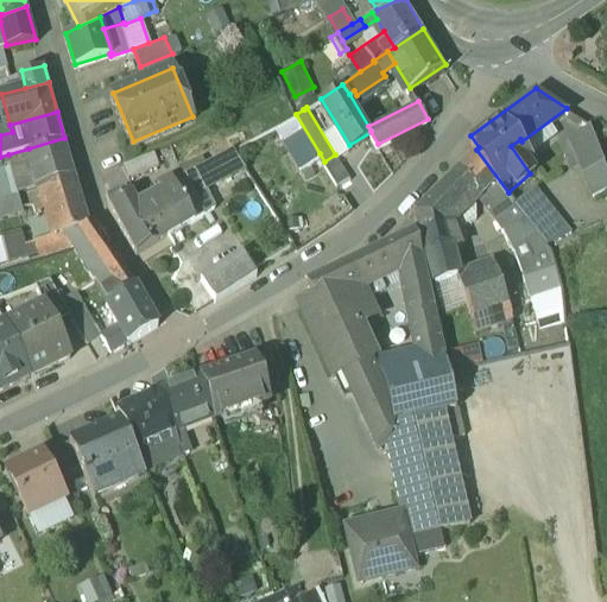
[(590,124),(570,132),(585,165),(594,190),(606,184),(606,162),(605,157),(590,124)]
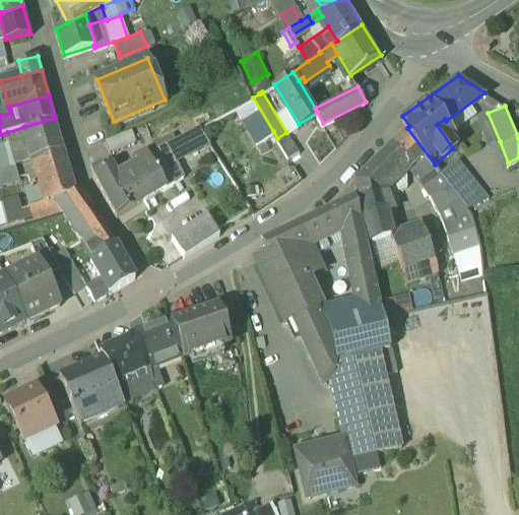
[(273,131),(260,109),(244,118),(258,140),(273,131)]
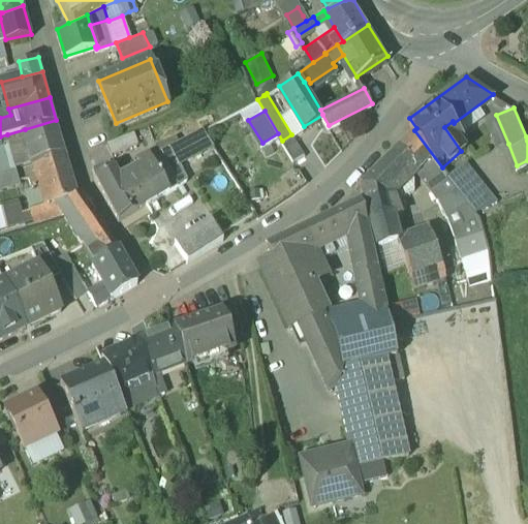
[(56,120),(25,129),(28,140),(24,141),(27,153),(31,152),(34,160),(64,151),(65,151),(56,120)]
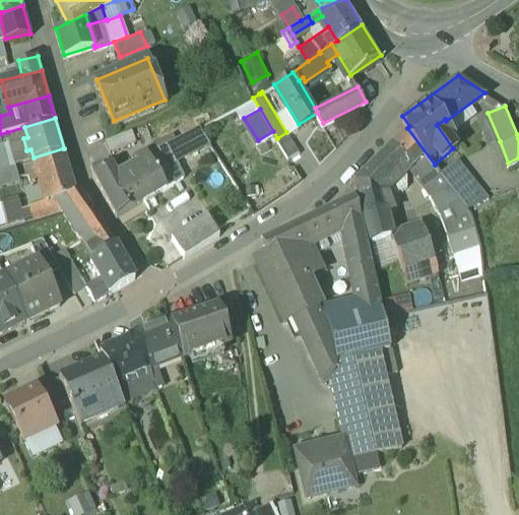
[(199,124),(168,141),(176,155),(209,139),(199,124)]
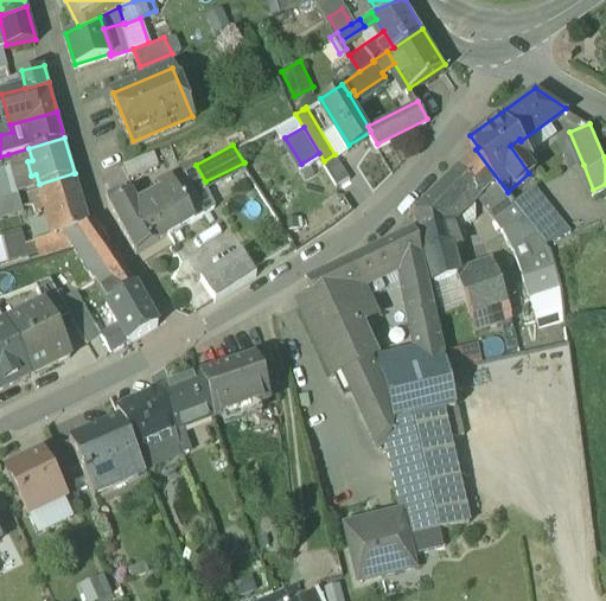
[(154,148),(123,160),(129,173),(159,161),(154,148)]
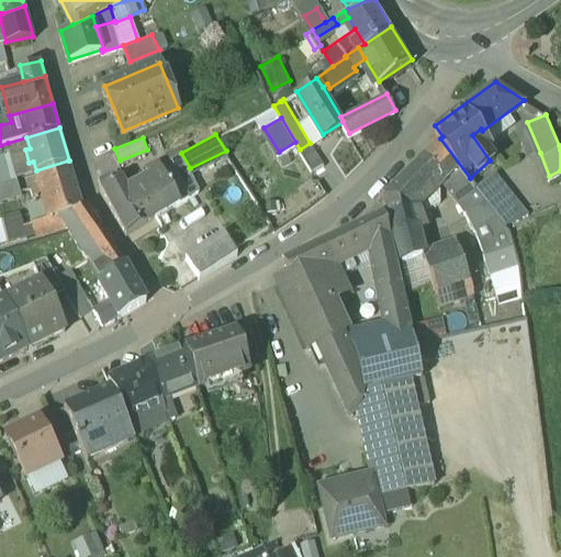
[(470,178),(440,138),(427,151),(442,178),(458,195),(460,188),(470,179),(470,178)]
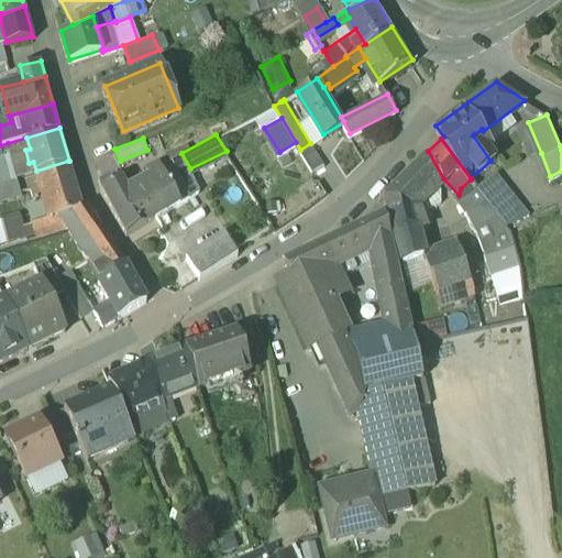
[(8,143),(0,145),(0,160),(11,156),(8,143)]
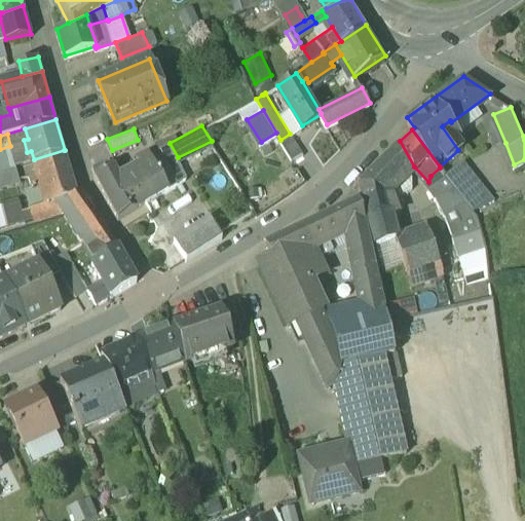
[(400,141),(360,182),(371,221),(391,216),(383,189),(414,166),(400,141)]
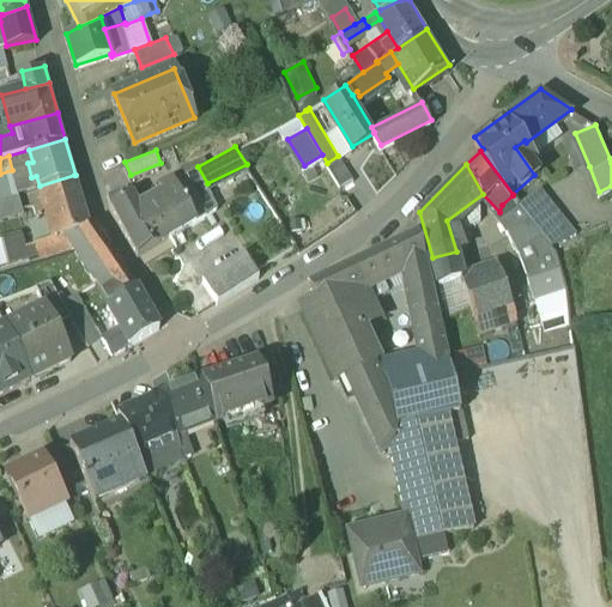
[(198,167),(174,177),(197,217),(218,204),(212,193),(207,183),(198,167)]
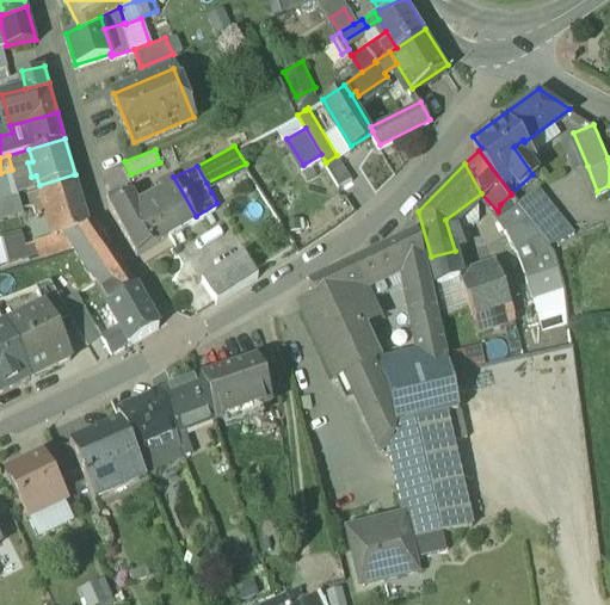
[(90,224),(74,174),(39,185),(43,198),(44,198),(44,201),(48,213),(54,235),(78,228),(90,224)]
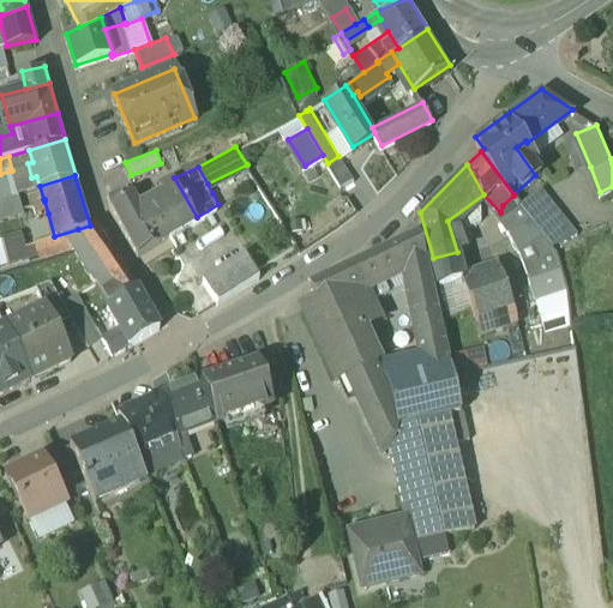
[(580,230),(544,186),(535,175),(514,194),(514,196),(553,244),(580,230)]
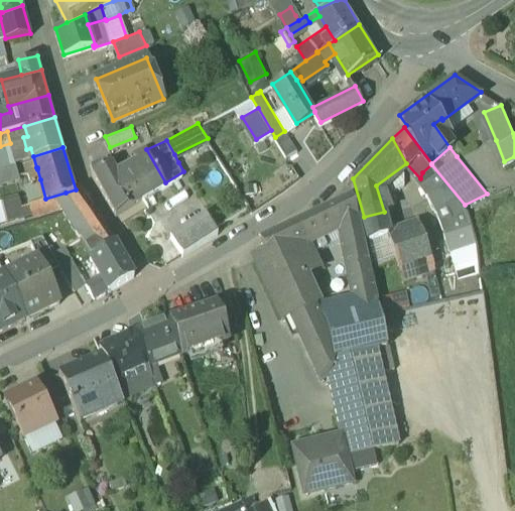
[(146,149),(133,155),(136,159),(126,164),(132,175),(128,177),(141,197),(165,182),(146,149)]
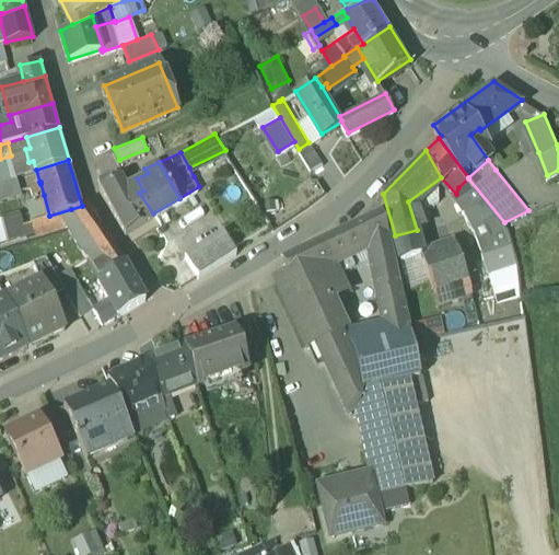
[(117,168),(99,174),(102,185),(121,175),(117,168)]
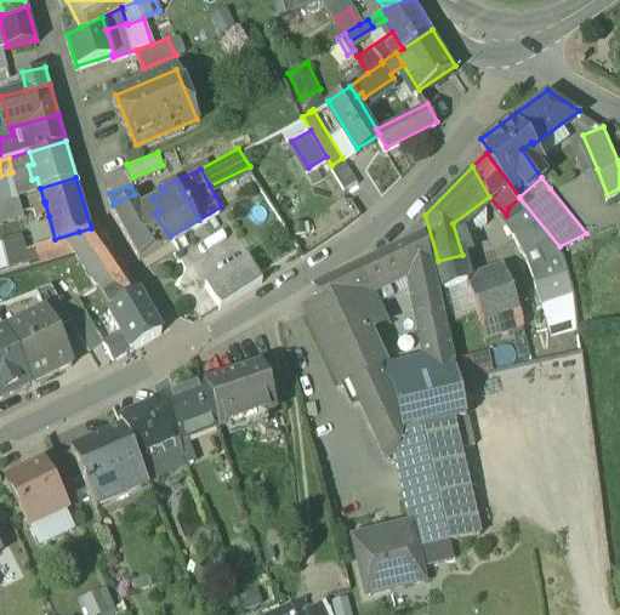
[(141,204),(135,194),(113,205),(140,254),(170,237),(154,214),(159,211),(152,198),(141,204)]
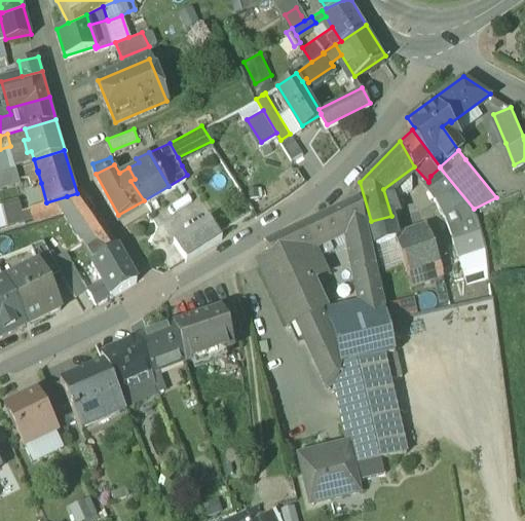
[(474,209),(440,168),(430,176),(428,182),(448,223),(477,213),(474,209)]
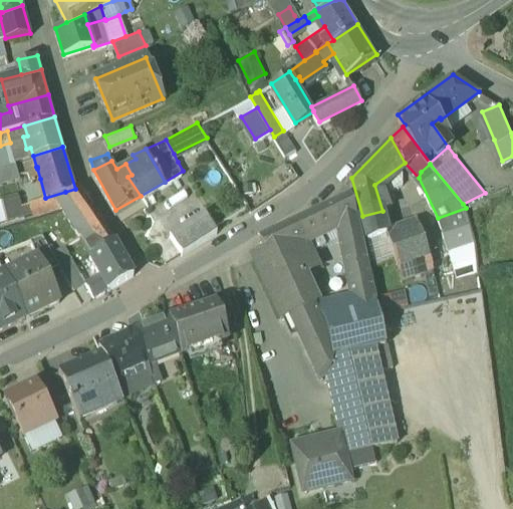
[(36,167),(28,169),(32,181),(40,179),(37,169),(37,167),(36,167)]
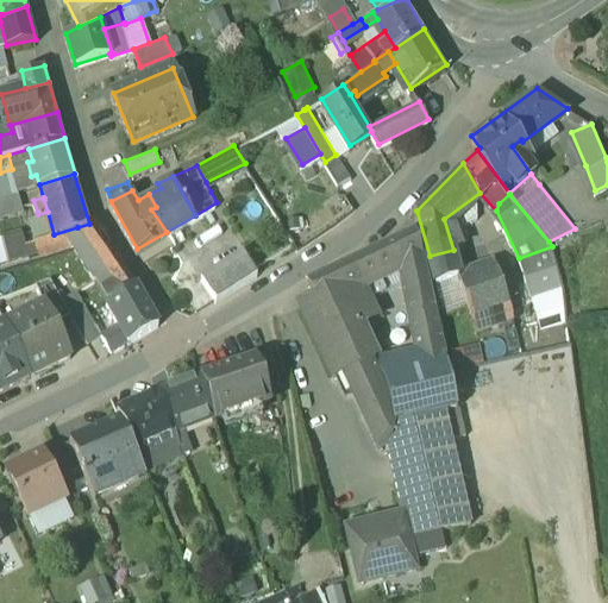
[(38,214),(31,215),(39,239),(54,234),(48,212),(38,214)]
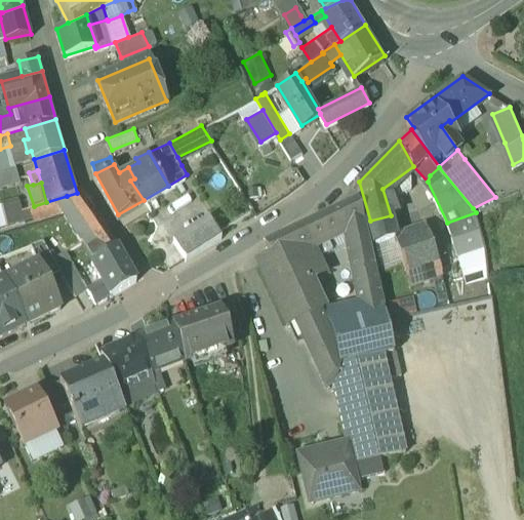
[(77,193),(67,196),(68,197),(70,200),(74,205),(86,198),(81,191),(77,193)]
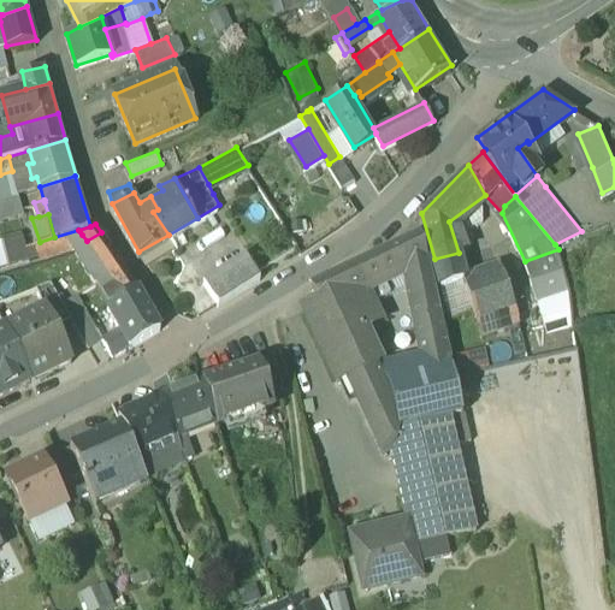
[(40,242),(35,243),(39,254),(72,242),(77,237),(74,231),(54,237),(40,242)]
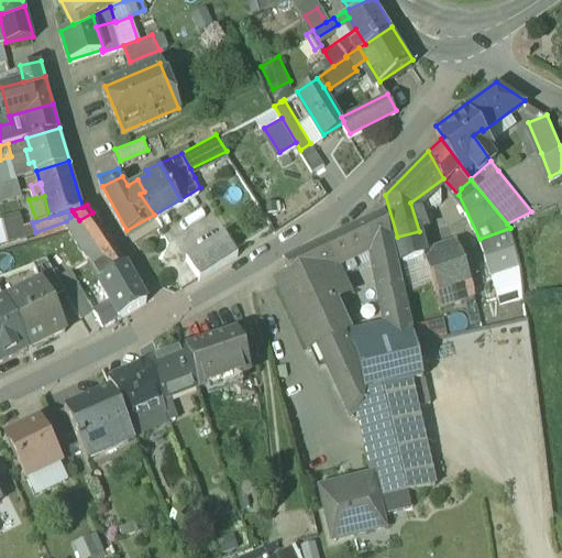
[(92,212),(79,220),(100,251),(89,258),(96,271),(99,276),(108,271),(125,260),(103,227),(103,228),(92,212)]
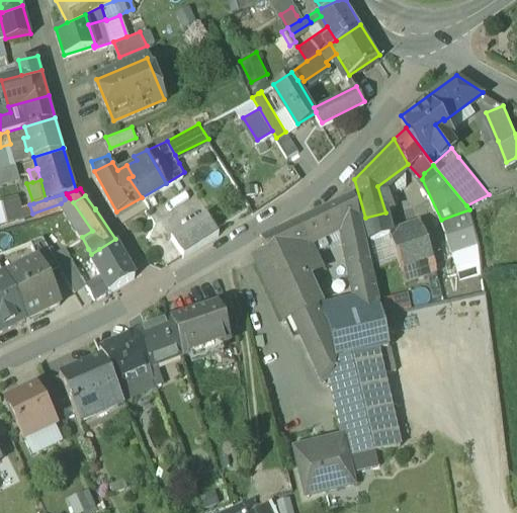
[(354,195),(298,221),(307,239),(340,223),(347,251),(367,246),(359,214),(354,195)]
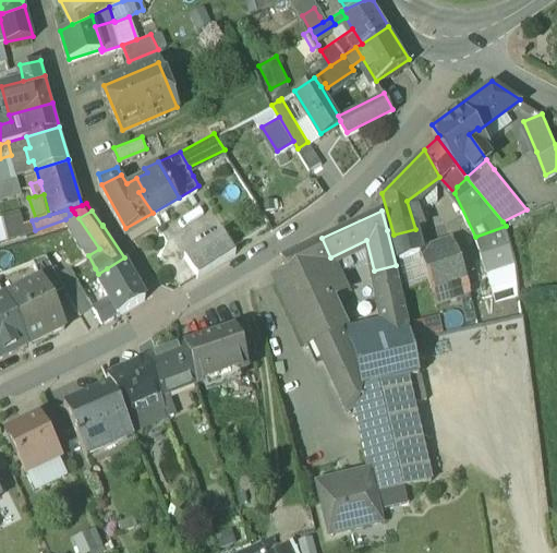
[(22,212),(3,216),(9,236),(26,230),(22,212)]
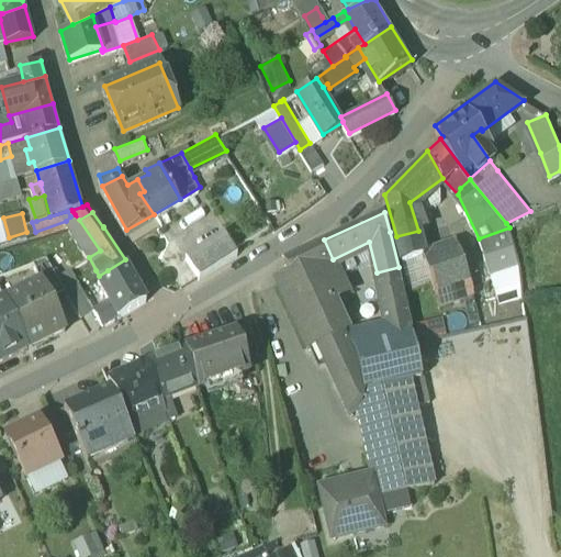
[(509,227),(479,238),(490,270),(520,260),(509,227)]
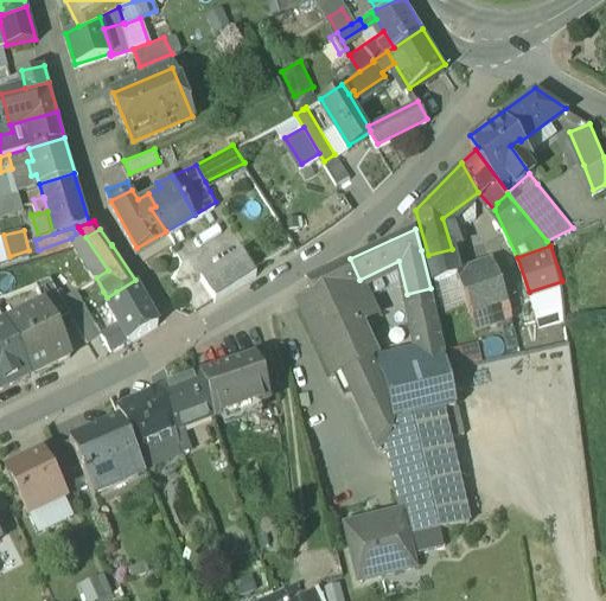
[(243,248),(202,273),(216,295),(257,270),(243,248)]
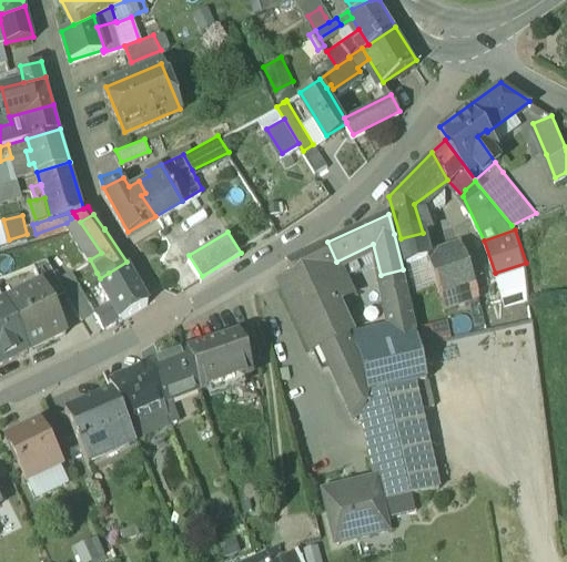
[(423,233),(401,238),(407,261),(429,253),(423,233)]
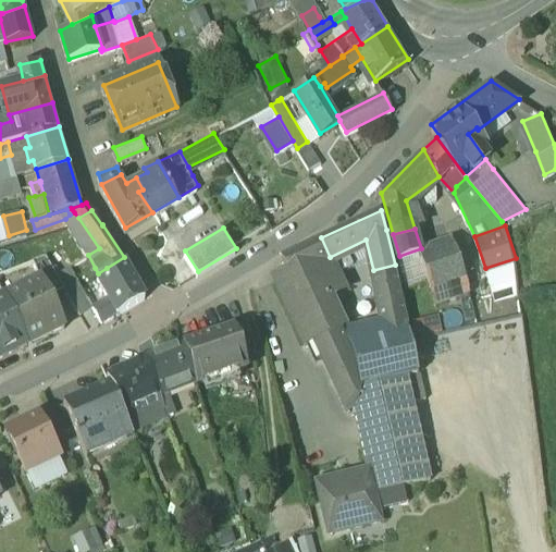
[(321,237),(284,254),(291,268),(275,276),(307,341),(316,336),(344,323),(330,293),(344,286),(330,257),(321,237)]
